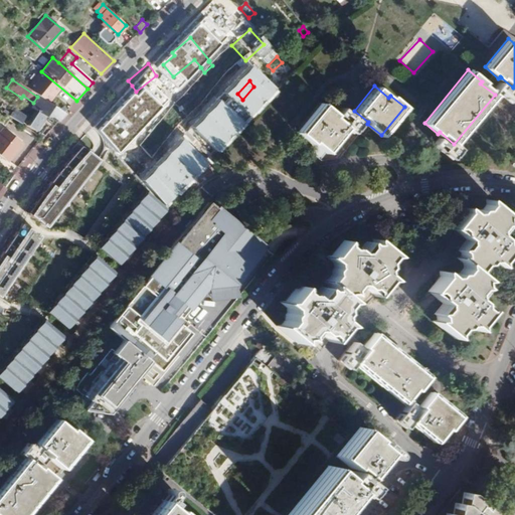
[(64,114),(44,101),(26,128),(40,137),(42,134),(44,136),(64,114)]
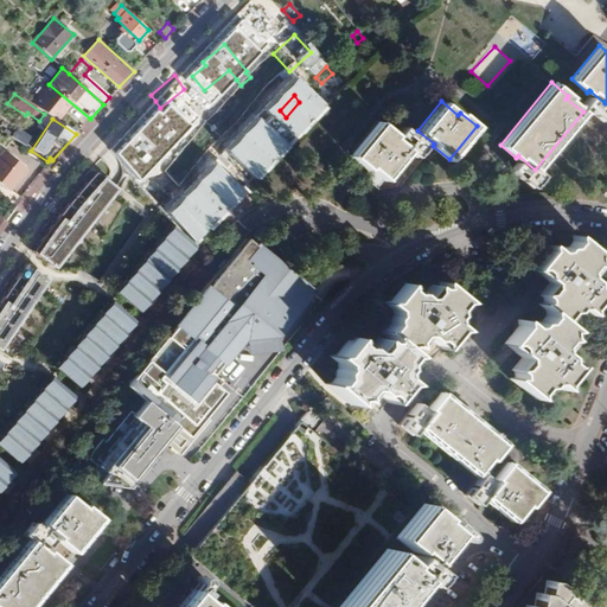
[(394,134),(378,121),(351,154),(366,167),(369,165),(385,178),(408,151),(396,140),(391,136),(394,134)]
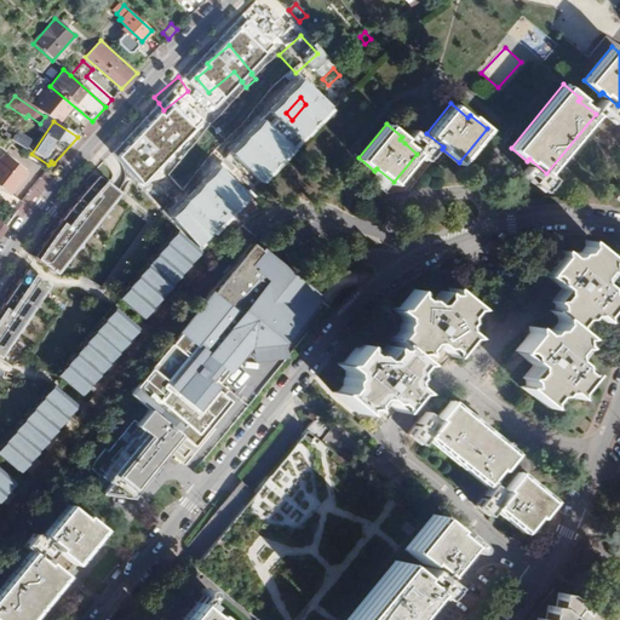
[(177,142),(161,159),(181,178),(196,161),(194,159),(200,153),(183,132),(174,139),(177,142)]
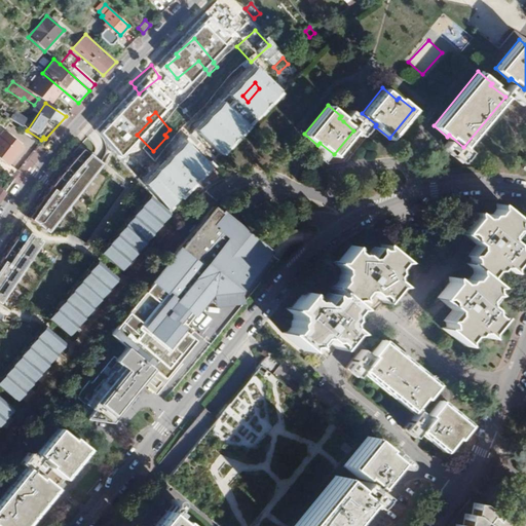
[(14,118),(11,116),(9,119),(21,126),(25,119),(17,114),(14,118)]
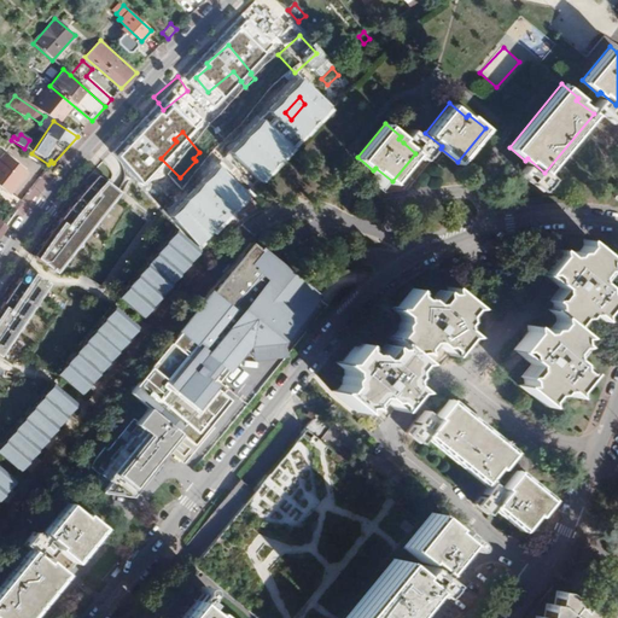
[(132,144),(138,150),(138,151),(129,159),(136,167),(153,151),(139,136),(132,144)]
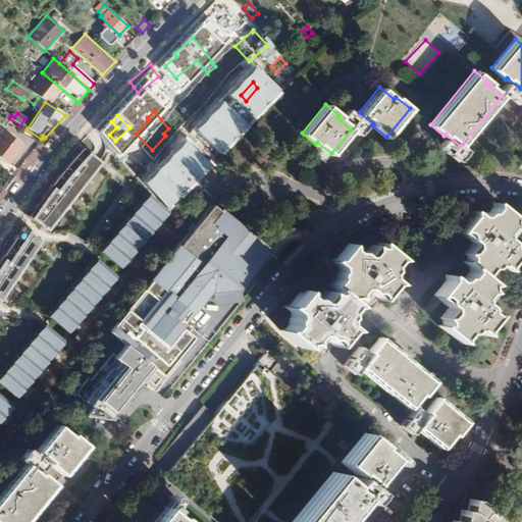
[(21,145),(2,129),(0,132),(0,159),(6,164),(2,169),(12,178),(17,171),(7,163),(21,145)]
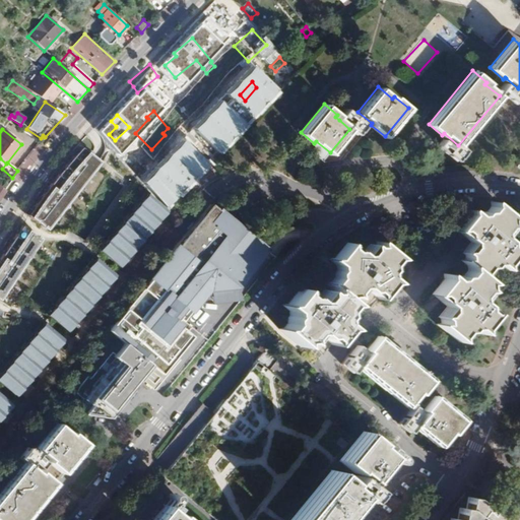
[(100,163),(81,147),(64,168),(42,197),(28,216),(47,230),(100,163)]
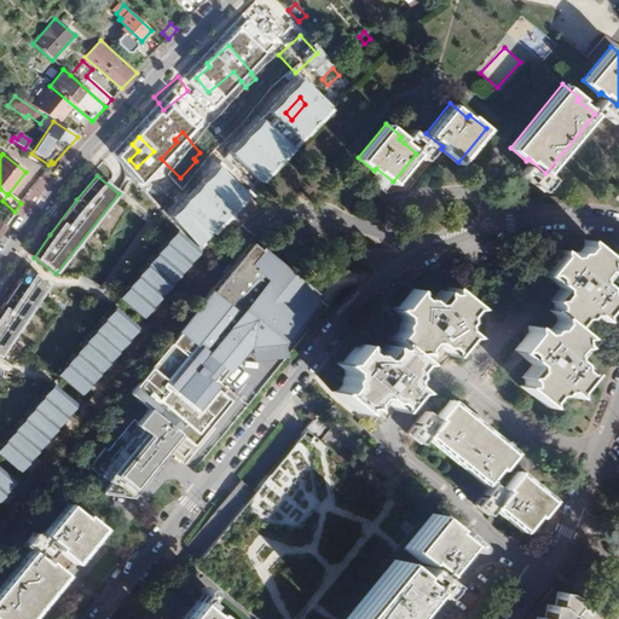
[(200,249),(175,231),(120,298),(143,318),(200,249)]
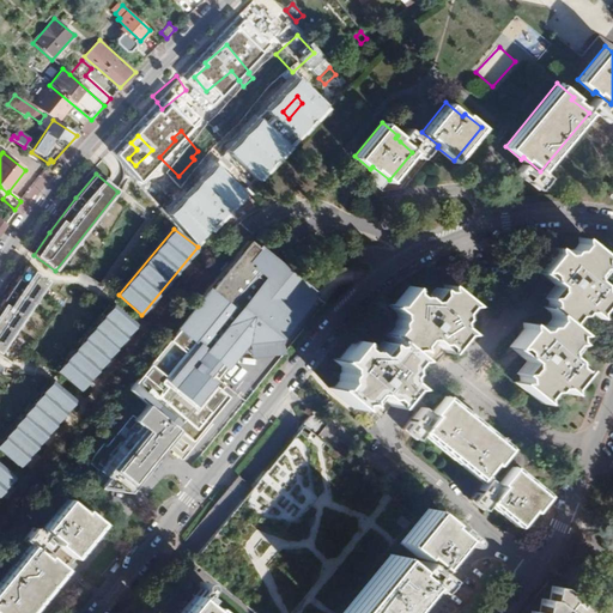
[(523,327),(508,345),(525,359),(515,371),(517,374),(519,380),(511,380),(536,400),(536,395),(541,388),(547,388),(550,384),(556,384),(564,392),(564,384),(580,366),(562,352),(571,340),(569,338),(569,337),(569,333),(575,332),(566,325),(565,321),(571,313),(576,313),(578,309),(584,309),(593,315),(593,309),(607,291),(590,277),(601,265),(598,262),(598,256),(604,256),(580,237),(578,237),(581,242),(575,248),(569,248),(565,253),(562,253),(552,246),(552,252),(538,269),(546,277),(554,284),(545,296),(547,298),(547,304),(542,305),(550,311),(551,317),(550,319),(545,323),(540,325),(538,327),(532,328),(522,321),(523,327)]
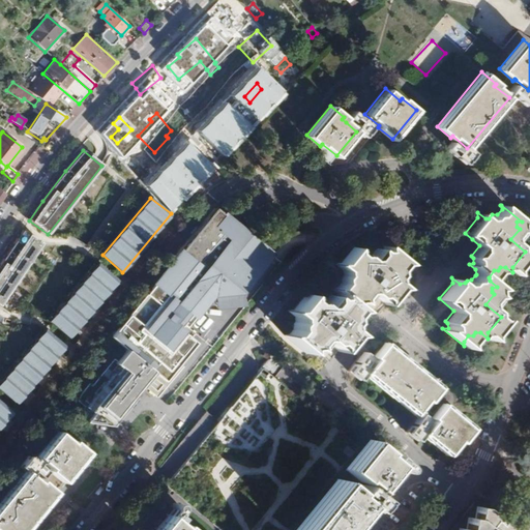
[(217,211),(213,208),(152,285),(171,299),(173,297),(179,302),(177,304),(193,318),(205,303),(210,301),(236,293),(241,291),(271,254),(267,251),(257,242),(243,231),(224,216),(217,211)]
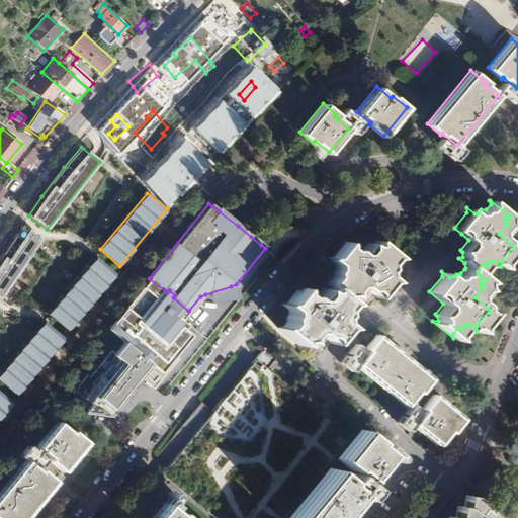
[(0,298),(40,238),(22,226),(0,258),(0,298)]
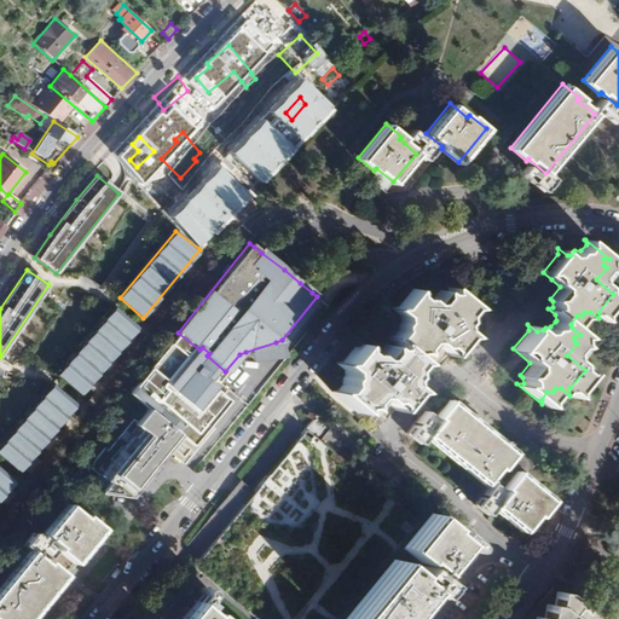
[(399,323),(400,330),(395,335),(389,336),(394,340),(393,341),(394,346),(389,346),(387,345),(382,350),(379,354),(376,357),(358,343),(343,362),(337,362),(346,369),(346,376),(343,379),(343,383),(339,391),(334,391),(358,411),(358,410),(358,405),(363,405),(366,408),(377,394),(394,409),(410,391),(415,389),(406,382),(405,382),(405,376),(409,372),(408,366),(412,360),(420,360),(414,356),(414,351),(420,351),(422,352),(433,340),(450,353),(450,354),(466,335),(470,335),(462,328),(462,322),(466,318),(464,313),(469,307),(476,306),(451,285),(450,287),(451,291),(445,293),(441,290),(432,302),(414,288),(398,307),(393,307),(401,314),(401,320),(399,323)]
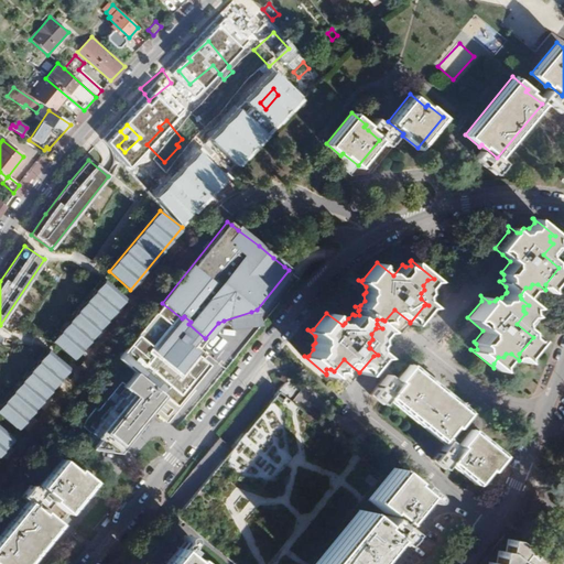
[(293,273),(289,270),(257,310),(251,312),(257,327),(297,277),(293,273)]
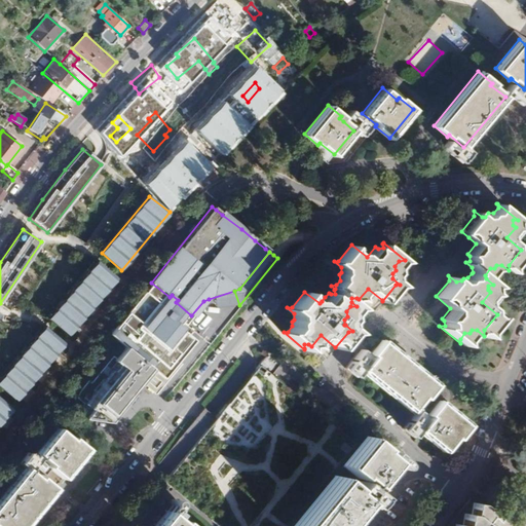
[(117,277),(98,262),(49,320),(69,335),(117,277)]
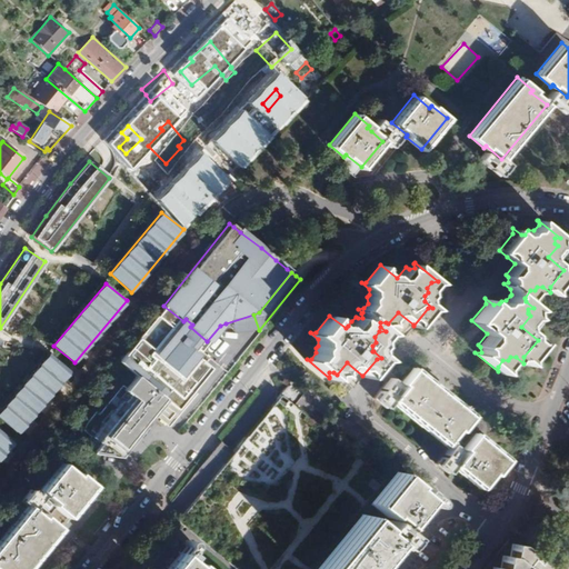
[(163,306),(118,362),(123,366),(136,376),(142,381),(143,382),(150,388),(160,395),(165,399),(167,401),(173,406),(188,418),(259,330),(230,340),(226,323),(220,326),(207,341),(190,327),(192,325),(186,319),(183,321),(163,306)]
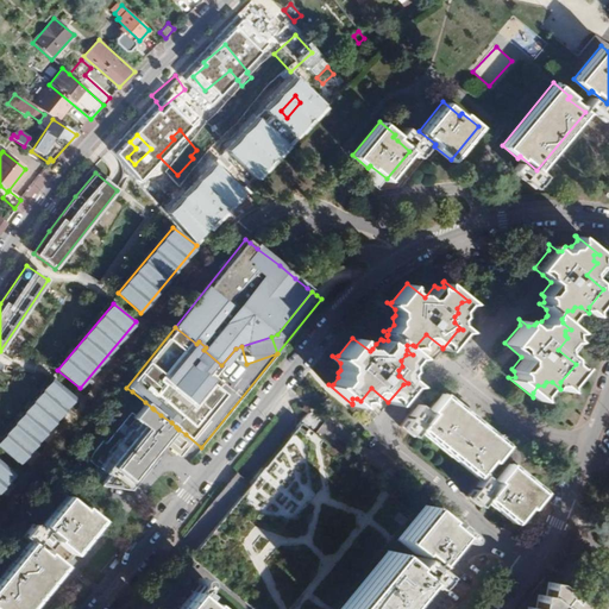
[(271,337),(242,346),(246,364),(277,353),(271,337)]
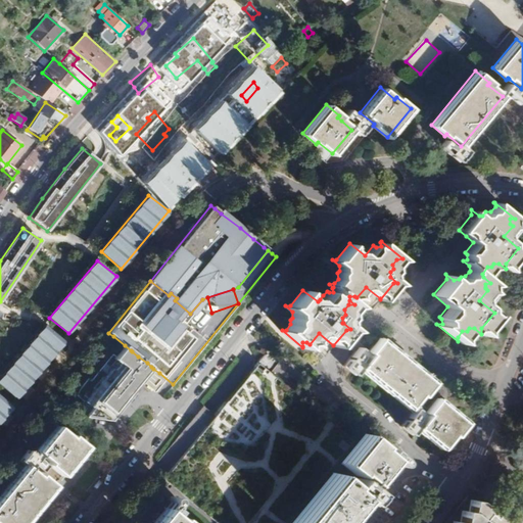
[(64,341),(45,326),(0,379),(0,384),(17,398),(64,341)]
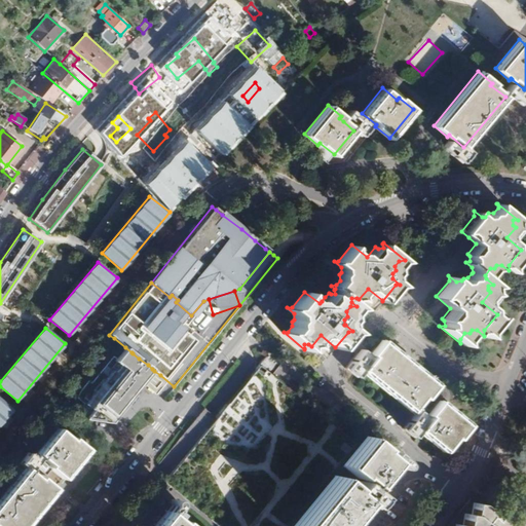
[(369,353),(372,355),(361,370),(410,411),(422,396),(424,398),(436,382),(423,372),(407,360),(388,344),(381,339),(369,353)]
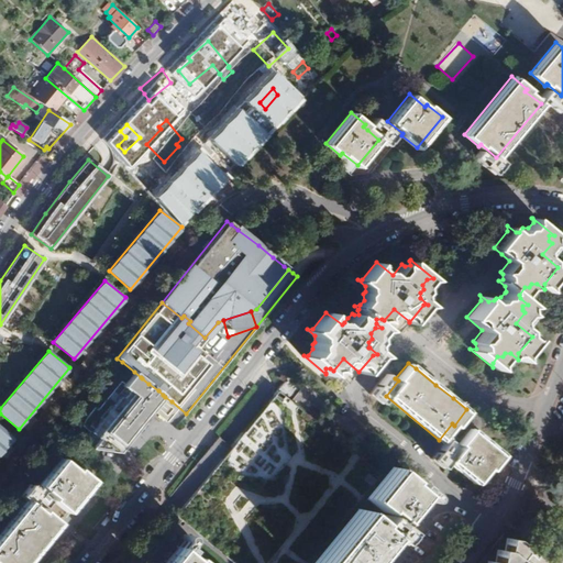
[(141,377),(134,372),(124,384),(121,382),(98,409),(95,407),(86,418),(83,426),(89,432),(89,437),(91,445),(92,446),(120,453),(145,420),(143,418),(148,410),(152,412),(165,397),(163,395),(158,390),(148,384),(142,378),(141,377)]
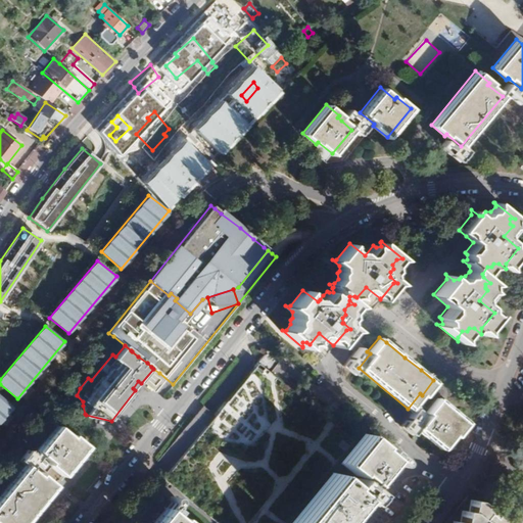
[(267,345),(164,480),(196,504),(201,503),(201,497),(205,497),(204,489),(202,488),(201,481),(206,475),(202,473),(201,466),(217,445),(254,442),(269,423),(282,421),(281,416),(287,408),(285,385),(270,373),(267,345)]
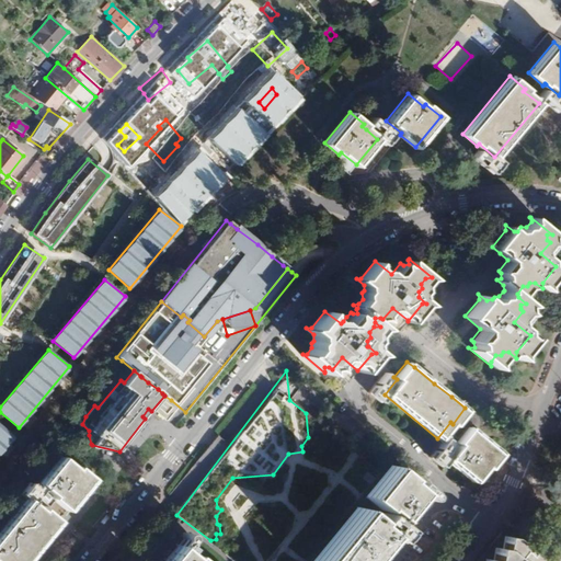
[(151,411),(148,409),(142,416),(145,419),(151,411)]
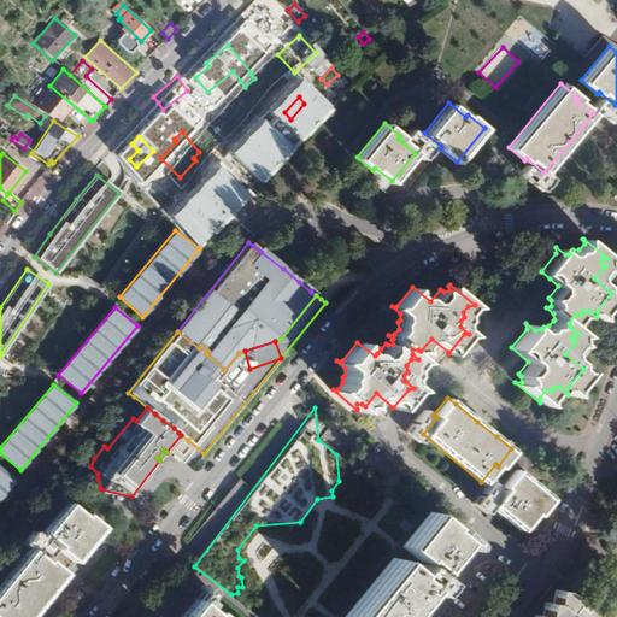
[(0,498),(16,480),(0,466),(0,498)]
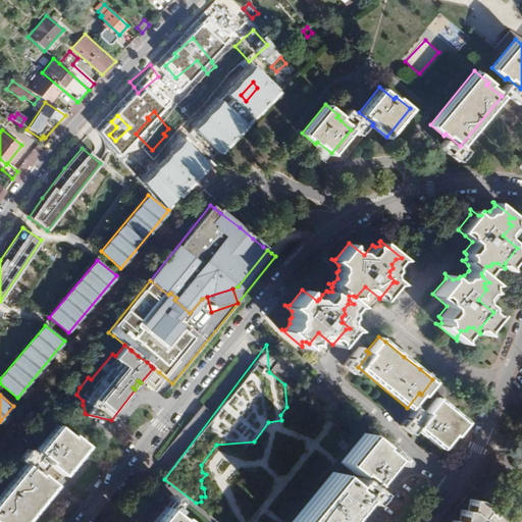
[(424,411),(426,413),(415,427),(439,447),(452,432),(454,434),(465,420),(452,410),(436,397),(430,404),(425,411),(424,411)]
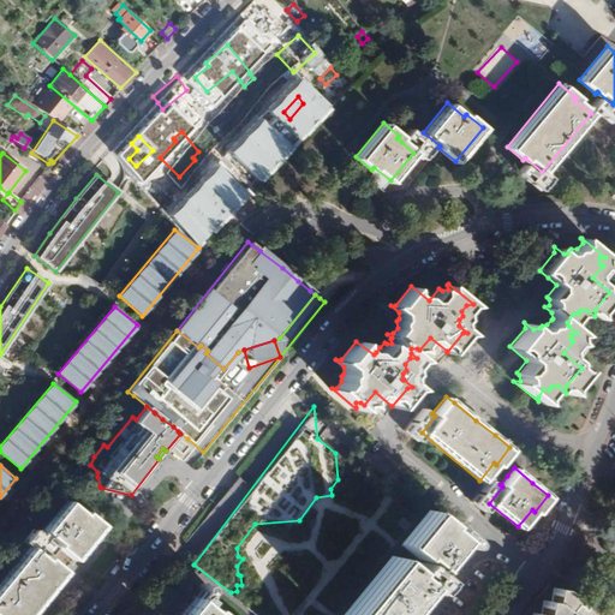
[(67,500),(43,530),(60,543),(58,545),(75,560),(76,557),(97,531),(101,527),(102,525),(85,512),(84,514),(67,500)]
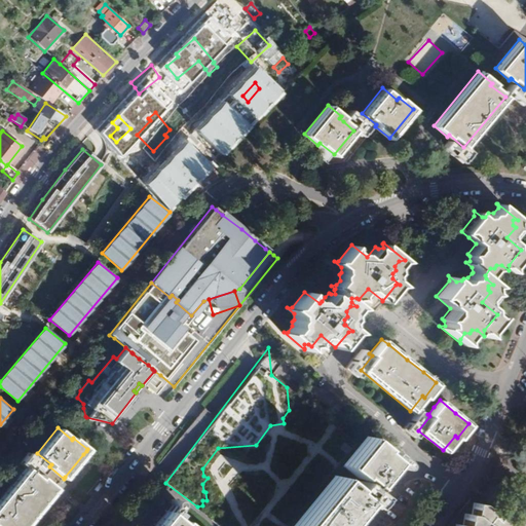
[(379,447),(366,436),(342,464),(355,476),(358,474),(373,486),(389,465),(392,461),(378,449),(379,447)]
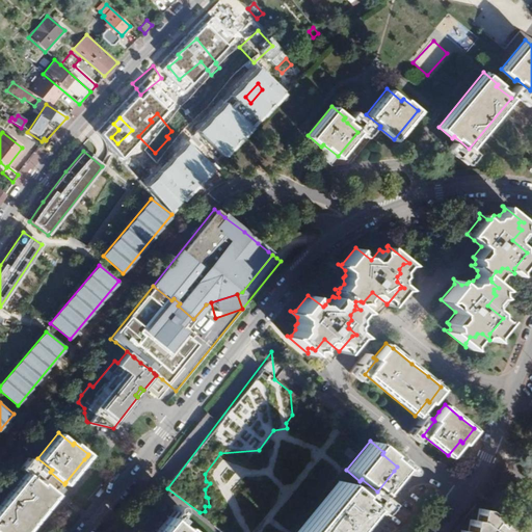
[(26,473),(8,494),(5,498),(0,503),(0,531),(25,531),(31,525),(33,522),(54,496),(56,494),(42,482),(40,484),(26,473)]
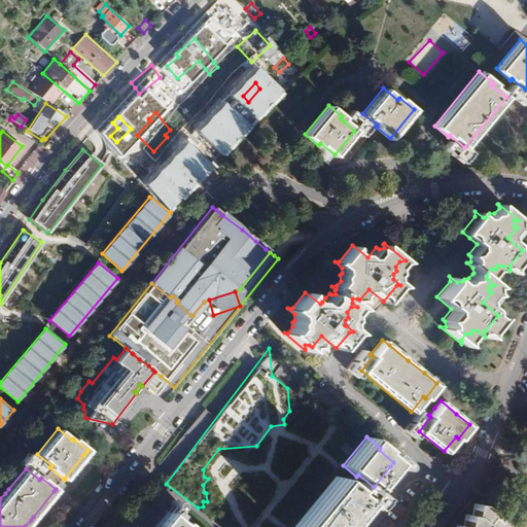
[(349,487),(335,476),(291,526),(340,526),(349,517),(353,512),(362,500),(347,489),(349,487)]
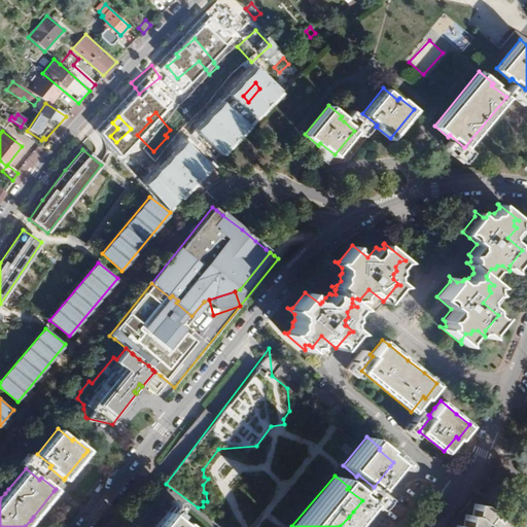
[(382,478),(374,488),(379,491),(386,481),(382,478)]
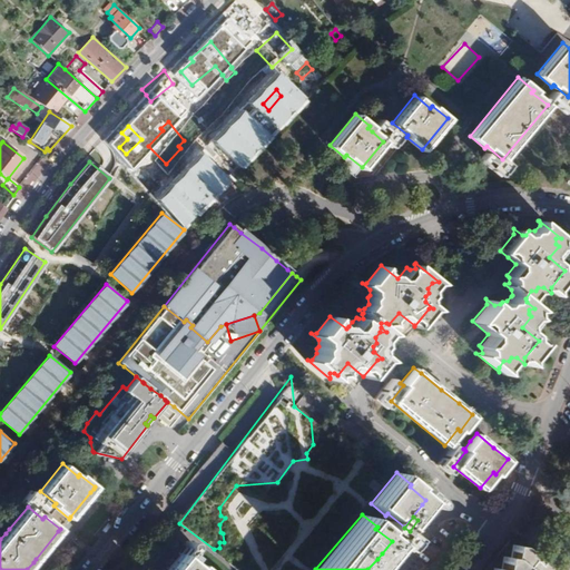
[(549,569),(533,557),(521,547),(514,546),(511,559),(504,558),(502,569),(495,569),(494,569),(549,569)]
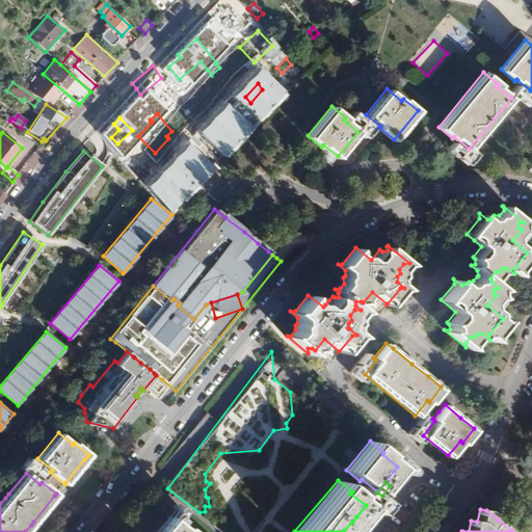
[(154,531),(189,531),(183,527),(182,528),(167,516),(162,523),(158,528),(154,531)]
